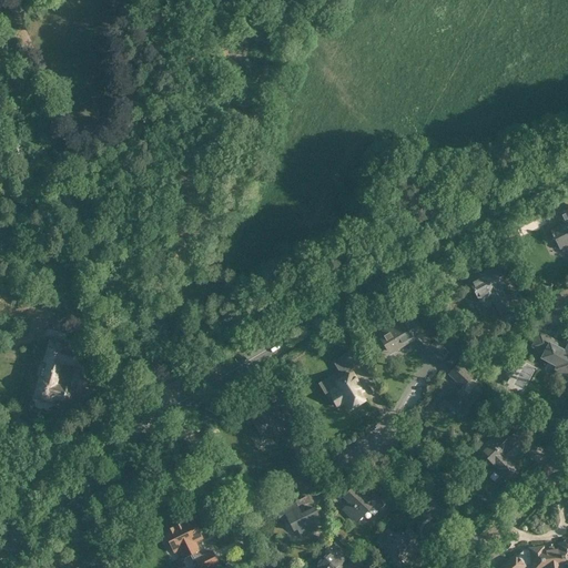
[(567,210),(559,214),(565,224),(550,231),(553,235),(551,235),(553,239),(554,237),(560,250),(567,244),(567,210)]
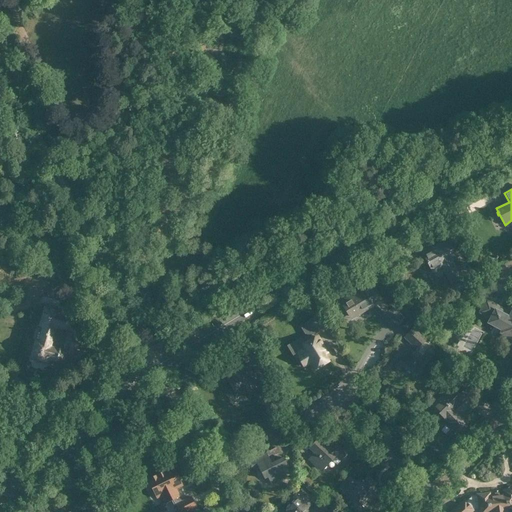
[(431,270),(441,265),(451,285),(462,279),(452,261),(457,259),(447,241),(432,249),(433,251),(423,256),(431,270)]
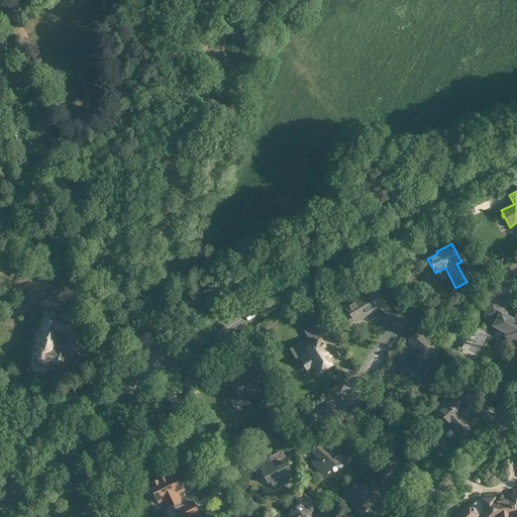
[(393,315),(383,305),(384,304),(374,288),(367,292),(368,294),(348,305),(357,320),(375,310),(399,332),(409,322),(398,311),(393,315)]
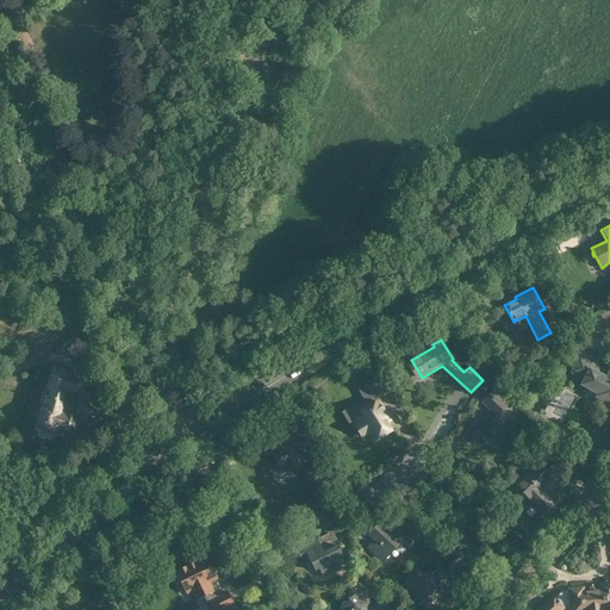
[(604,373),(580,359),(573,372),(586,379),(583,385),(599,393),(597,397),(599,398),(598,399),(609,405),(609,404),(609,403),(609,373),(609,375),(604,373)]
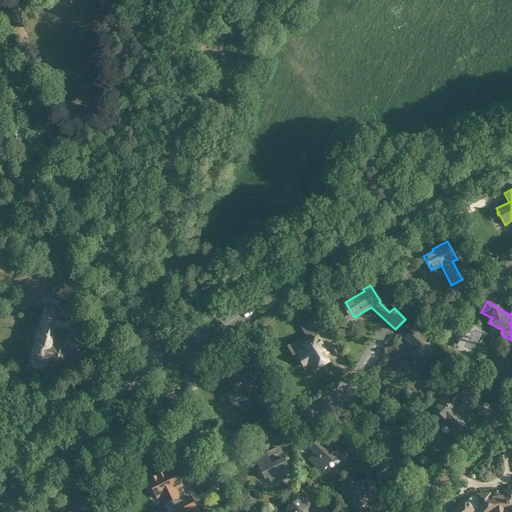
[(75,319),(57,315),(58,312),(51,310),(51,307),(45,306),(44,307),(39,325),(42,326),(38,340),(38,341),(36,340),(31,358),(45,362),(45,359),(63,364),(65,357),(76,354),(83,331),(74,322),(75,319)]
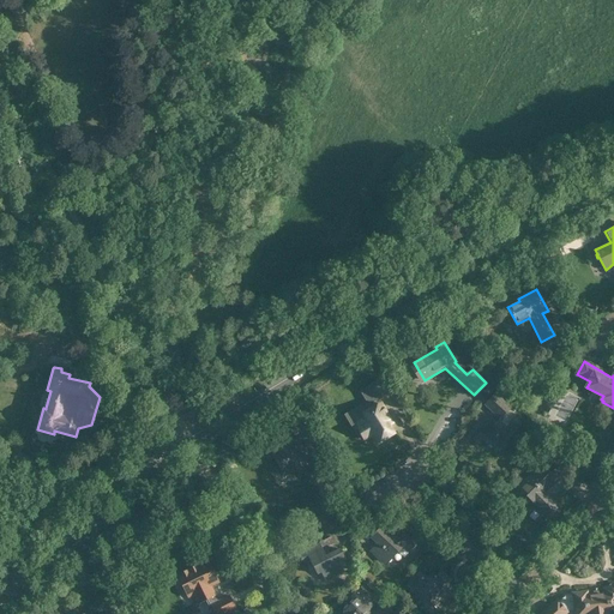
[(372,387),(361,393),(368,404),(378,398),(390,391),(383,378),(371,385),(372,387)]
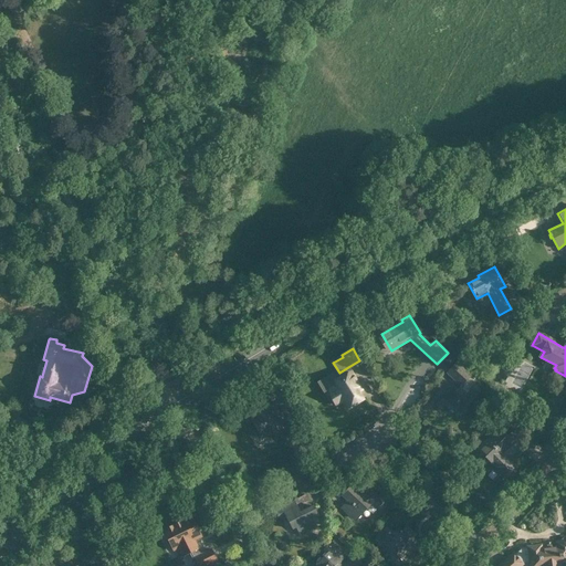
[(454,353),(444,363),(450,367),(459,357),(454,353)]
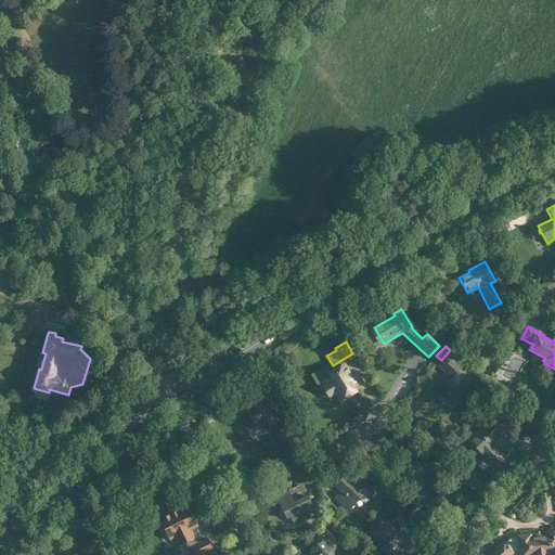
[(452,378),(438,392),(452,405),(469,386),(456,374),(462,369),(448,356),(438,365),(452,378)]
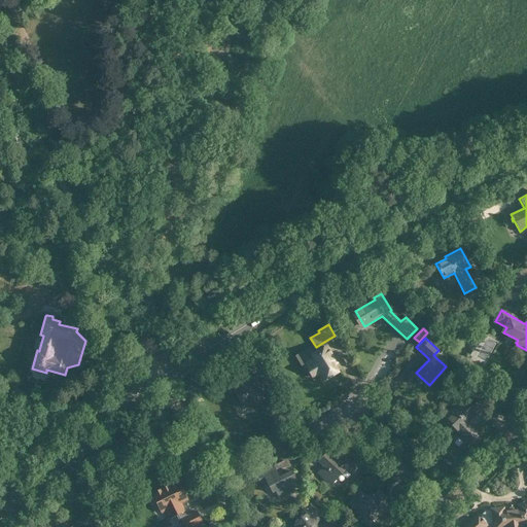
[(470,347),(462,345),(454,353),(460,360),(466,354),(468,355),(470,347)]
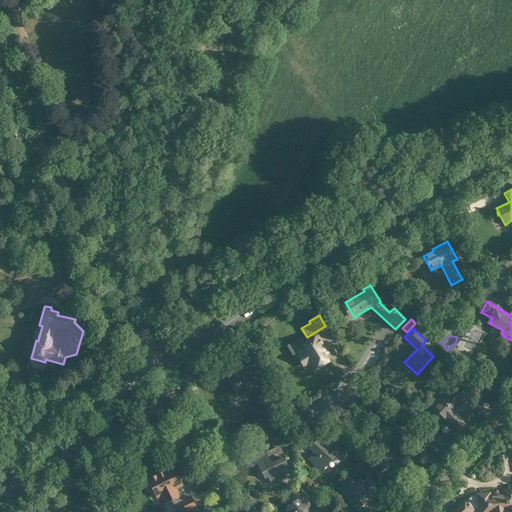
[(305,347),(295,353),(304,366),(310,363),(314,370),(328,361),(324,355),(322,352),(326,350),(317,336),(305,344),(303,345),(305,347)]
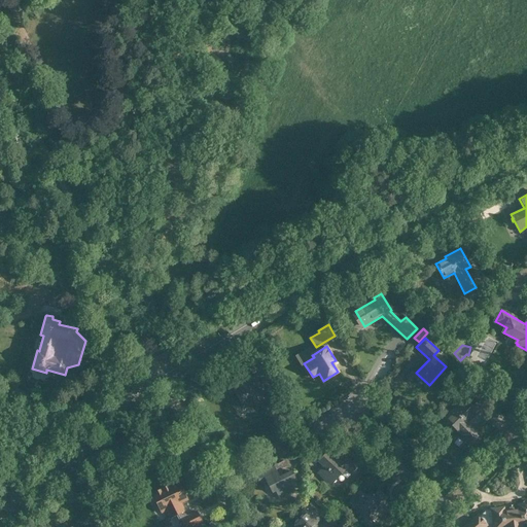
[(245,409),(267,397),(255,374),(233,386),(244,408),(245,408),(245,409)]
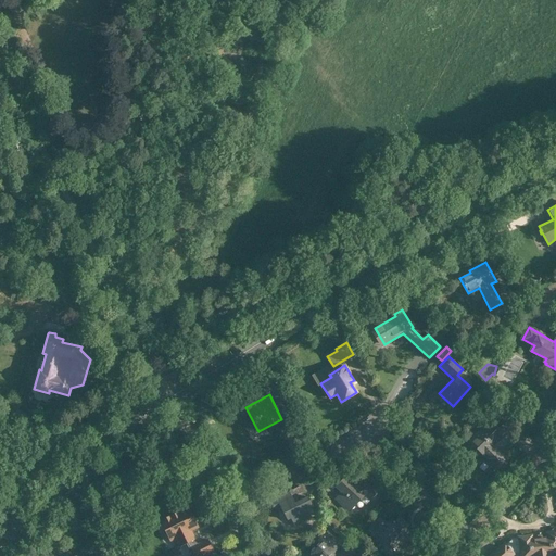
[(503,396),(492,407),(502,417),(513,406),(503,396)]
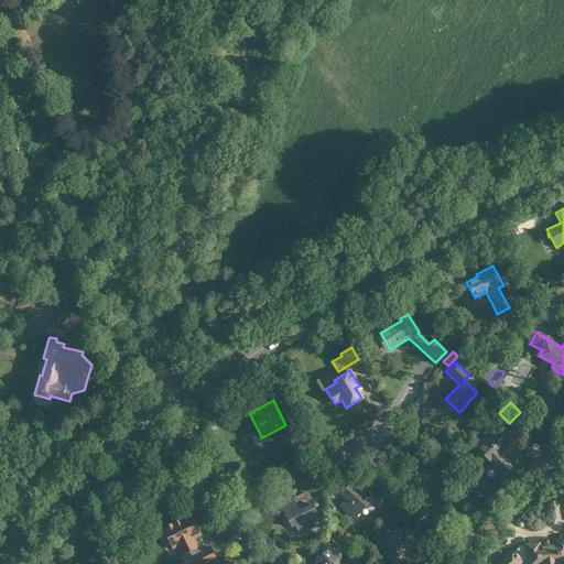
[(497,425),(476,447),(501,472),(510,463),(501,453),(513,442),(497,425)]
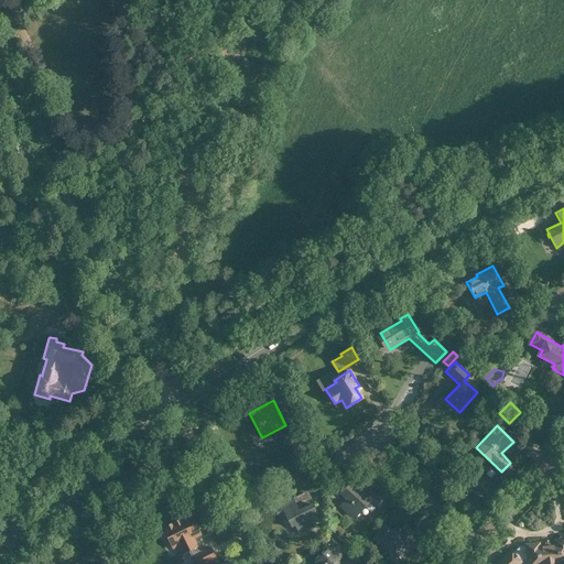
[(305,486),(317,477),(313,470),(307,474),(305,470),(296,476),(301,481),(295,485),(299,488),(304,485),(305,486)]
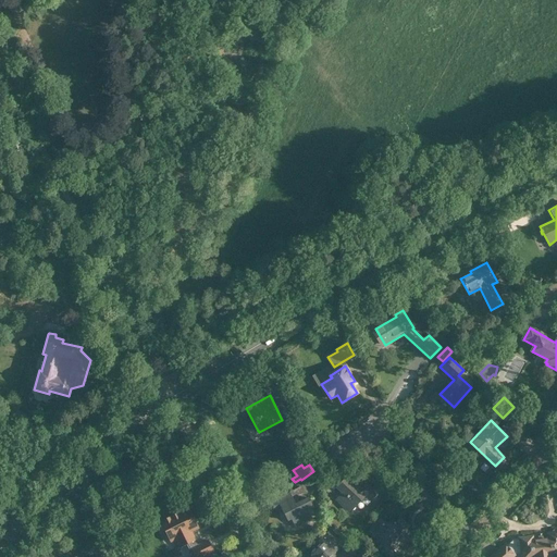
[(342,492),(335,499),(347,510),(354,504),(357,506),(368,494),(373,498),(379,493),(362,479),(356,485),(357,485),(355,489),(344,479),(336,487),(342,492)]
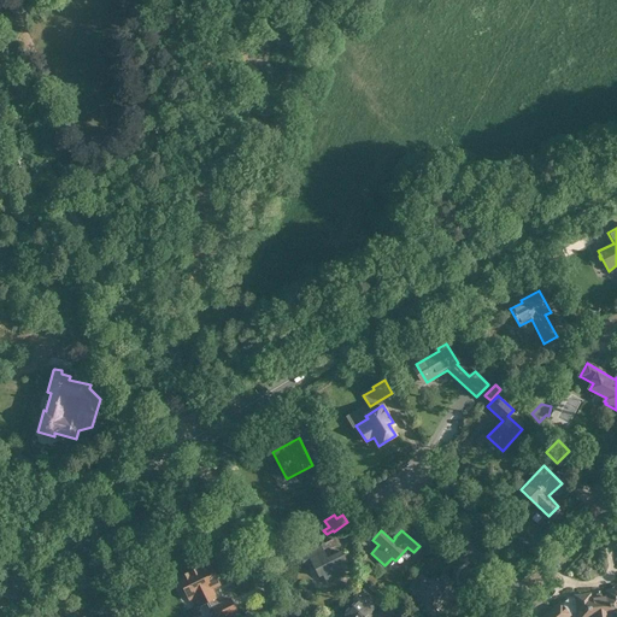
[(333,556),(330,551),(342,545),(338,538),(300,557),(304,563),(310,559),(319,576),(323,575),(328,583),(344,576),(339,566),(347,562),(342,551),(333,556)]
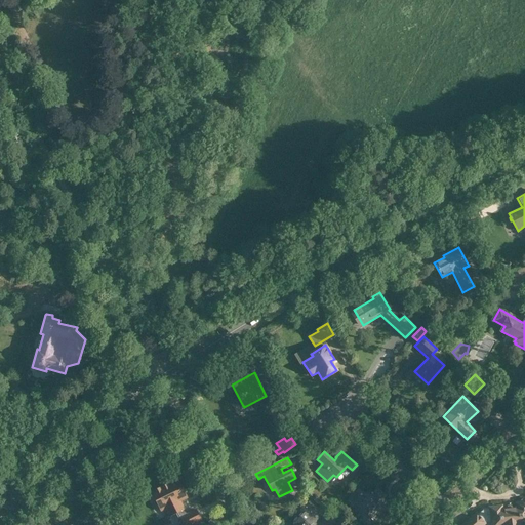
[(192,524),(202,520),(196,510),(187,514),(184,510),(185,509),(180,501),(188,498),(177,478),(152,491),(161,511),(166,509),(169,516),(176,513),(178,518),(180,517),(184,524),(192,524)]
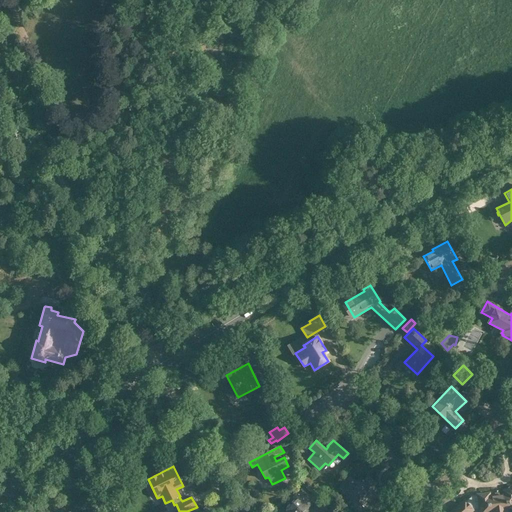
[(369,506),(381,493),(374,486),(376,483),(369,476),(362,483),(359,480),(357,482),(351,476),(339,489),(346,495),(349,492),(359,502),(361,499),(369,506)]
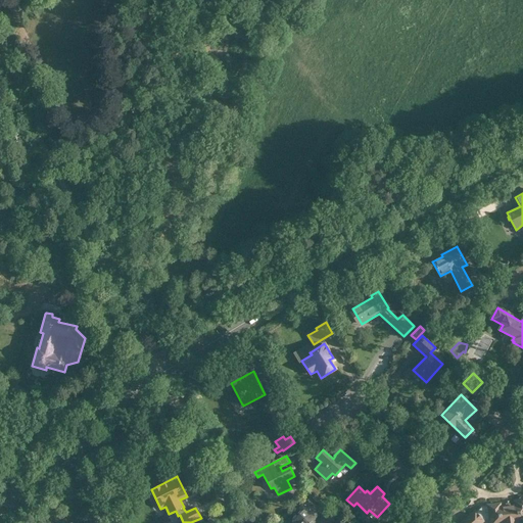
[(322,512),(310,497),(299,508),(302,511),(293,520),(295,522),(294,522),(310,522),(322,512)]
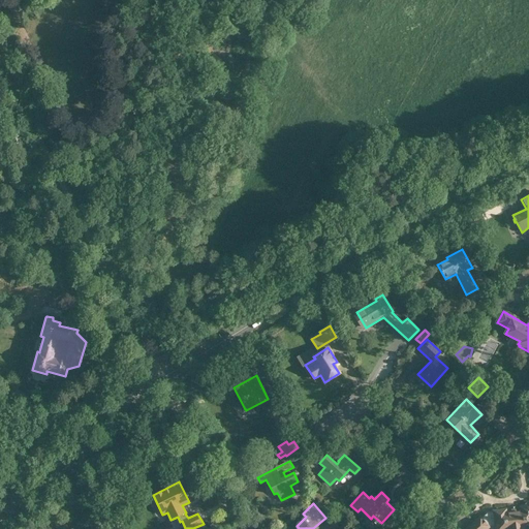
[(528,506),(521,508),(522,512),(505,515),(505,510),(494,512),(488,514),(487,516),(480,521),(479,519),(468,528),(485,528),(490,525),(495,524),(496,528),(522,528),(528,527),(528,506)]
